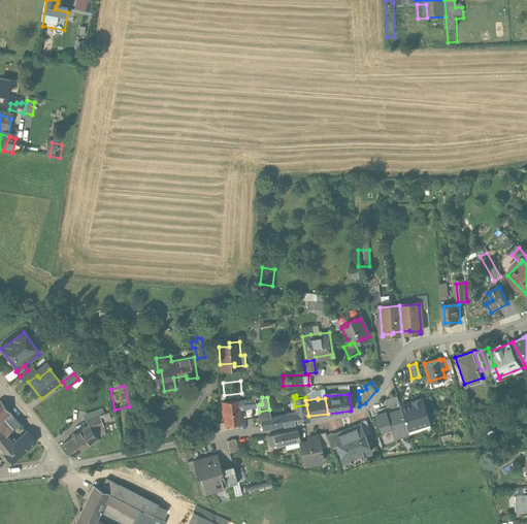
[(225,402),(224,402),(226,422),(226,423),(241,421),(238,400),(225,402)]
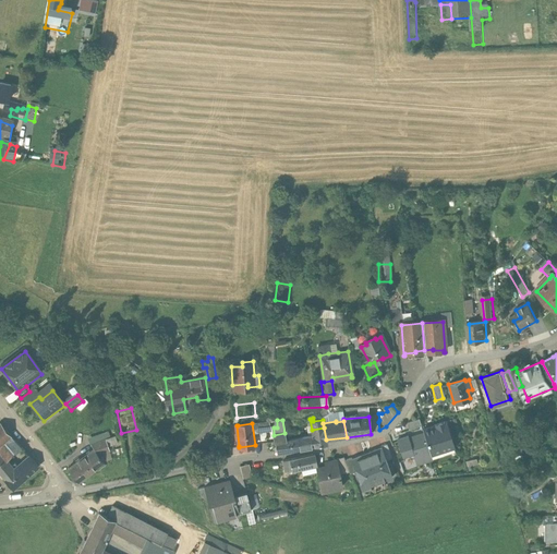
[(457,453),(447,423),(422,431),(423,435),(432,460),(457,453)]
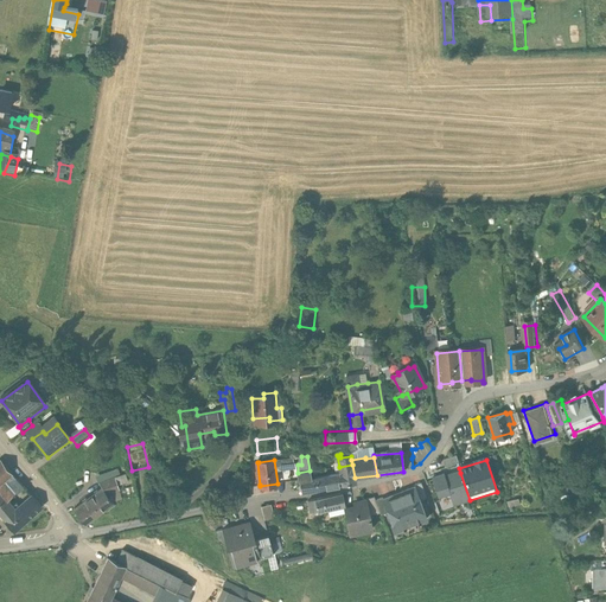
[(257,461),(249,462),(250,486),(260,485),(257,462),(259,462),(257,461)]
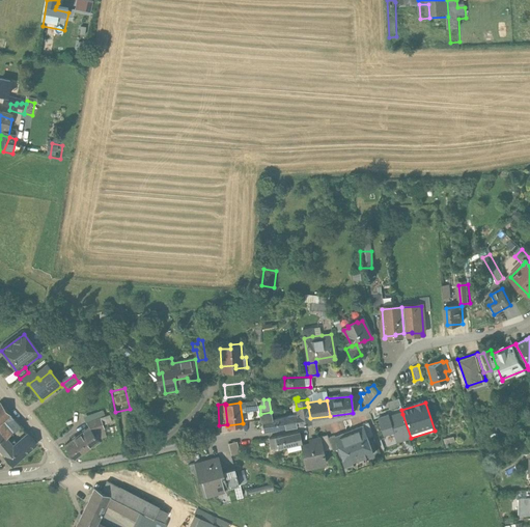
[(14,450),(0,435),(0,425),(4,423),(14,435),(21,428),(11,417),(2,406),(0,407),(0,451),(5,458),(14,450)]
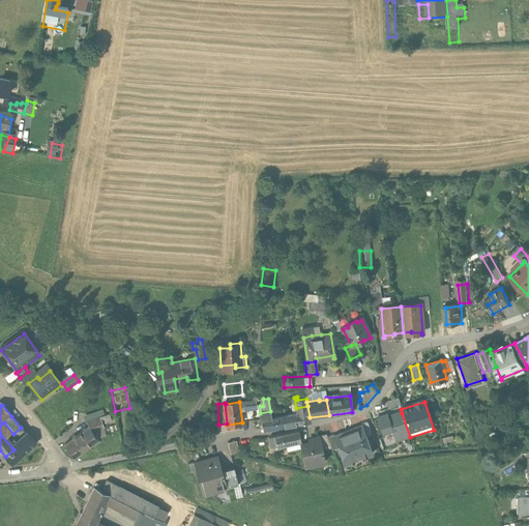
[(307,406),(296,408),(296,413),(297,413),(298,424),(311,420),(310,417),(307,406)]
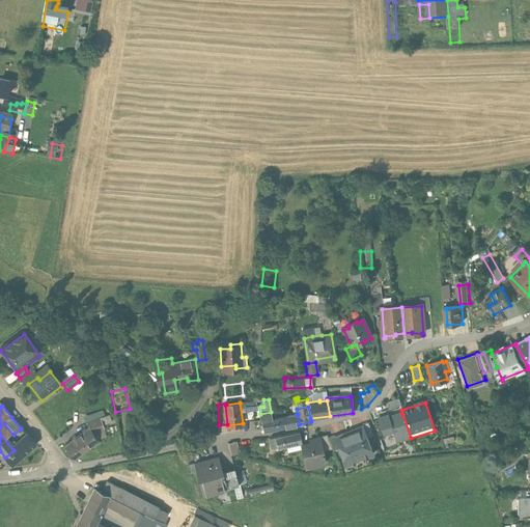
[(271,412),(260,414),(263,431),(281,427),(299,424),(298,414),(297,414),(272,419),(271,412)]
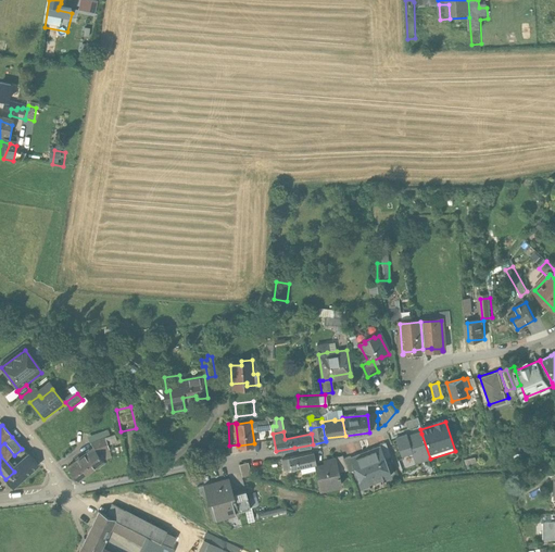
[(421,434),(407,438),(406,436),(395,439),(401,454),(411,451),(415,463),(430,459),(421,434)]
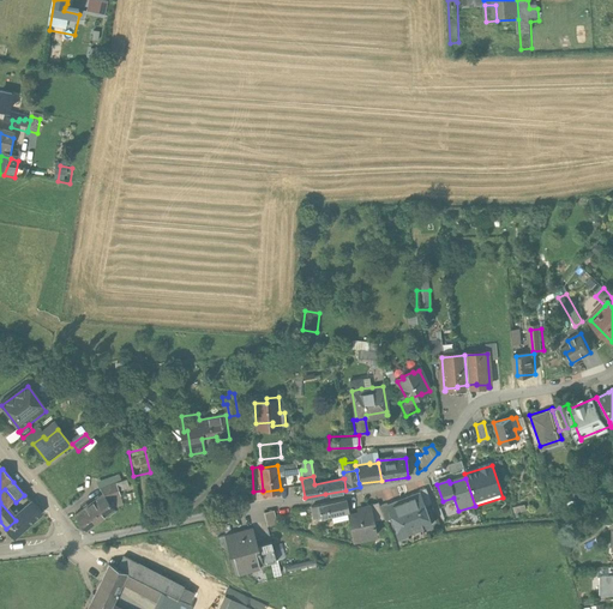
[(118,487),(101,492),(112,507),(116,505),(115,501),(121,499),(118,487)]
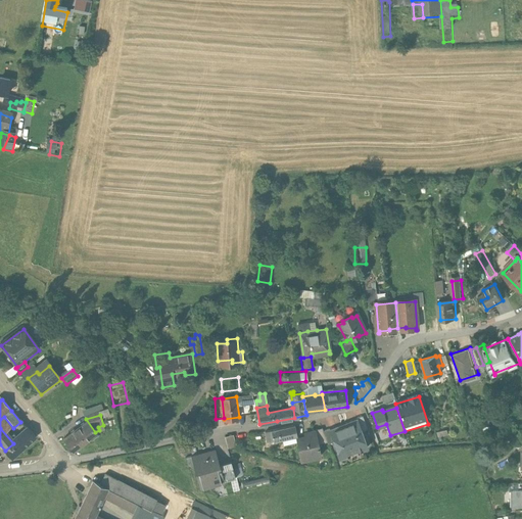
[(363,417),(357,419),(357,420),(362,431),(367,429),(363,417)]
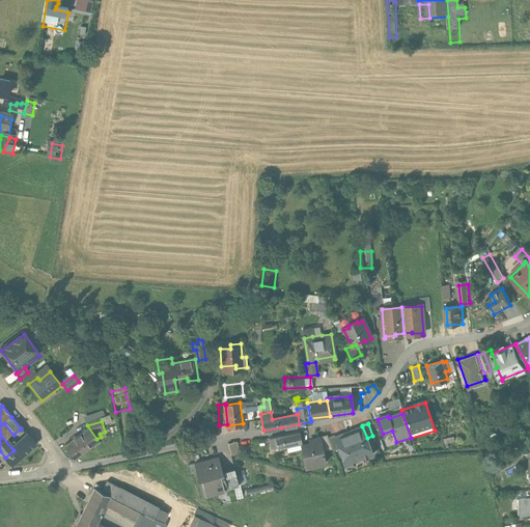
[(335,436),(334,437),(338,448),(345,466),(373,455),(367,438),(362,426),(335,436)]
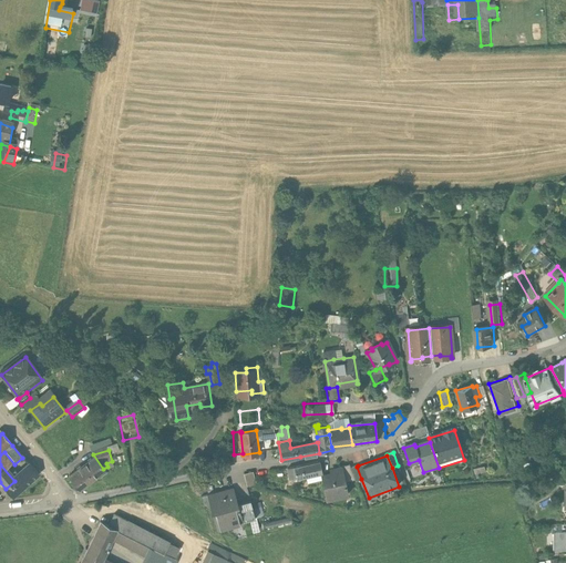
[(318,462),(288,469),(289,479),(305,476),(306,483),(321,480),(321,476),(320,472),(318,462)]
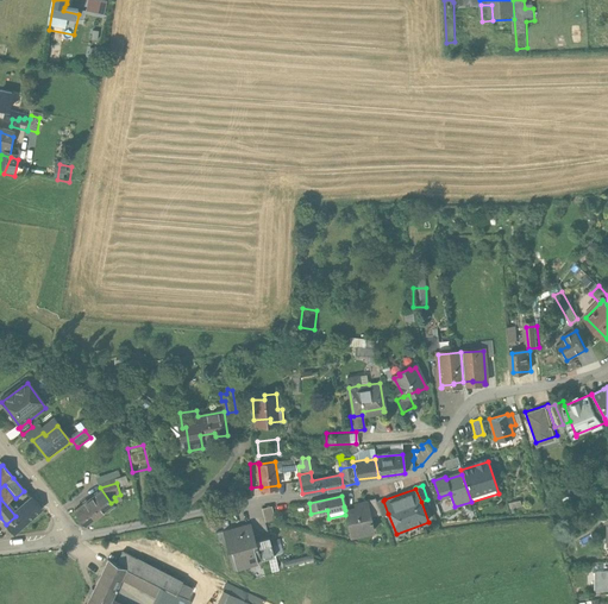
[(95,498),(75,514),(87,529),(107,514),(95,498)]
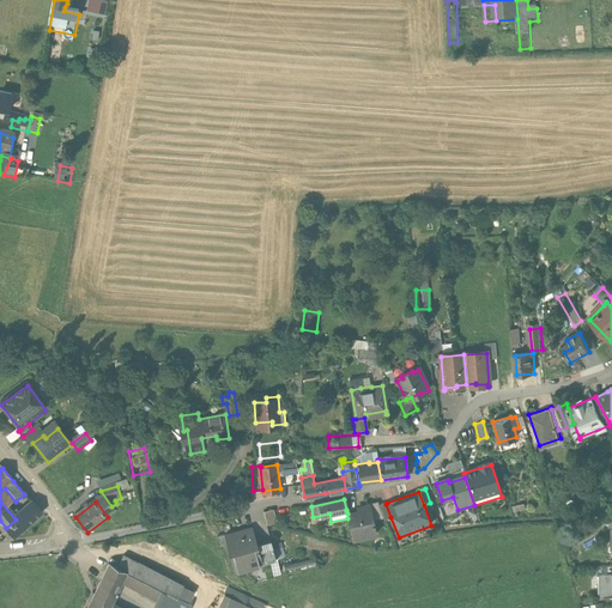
[(377,502),(369,504),(370,505),(373,520),(383,517),(379,505),(377,502)]
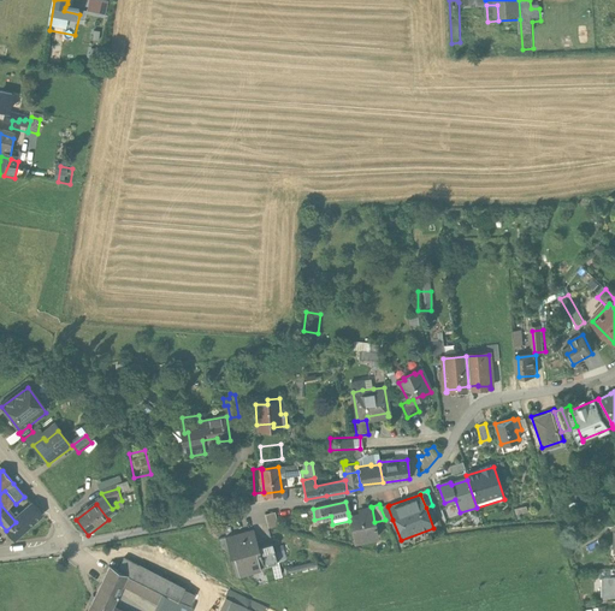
[(380,508),(385,520),(385,522),(392,520),(388,506),(389,505),(389,504),(380,508)]
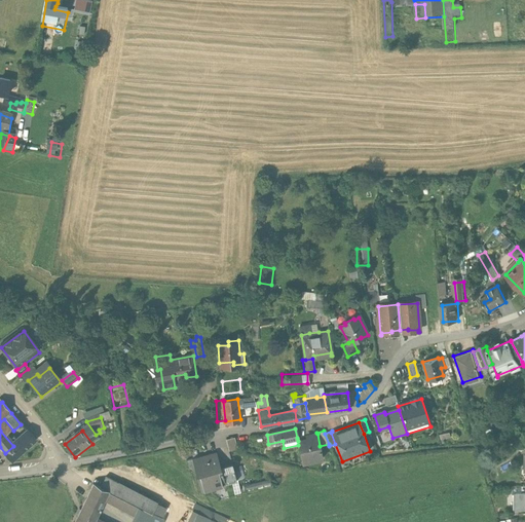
[(13,446),(5,453),(13,462),(36,443),(29,434),(13,446)]
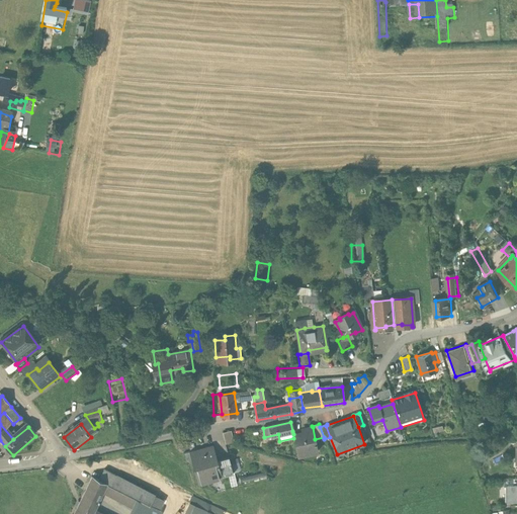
[(306,432),(293,434),(293,438),(296,453),(309,450),(310,453),(318,451),(315,439),(313,427),(305,429),(306,432)]
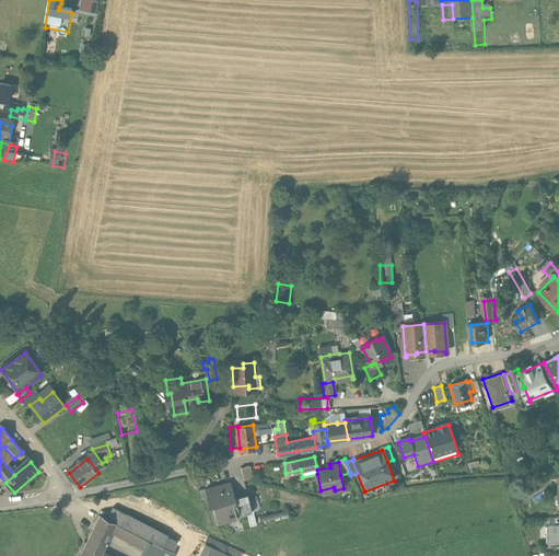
[(239,466),(240,478),(248,477),(247,465),(239,466)]
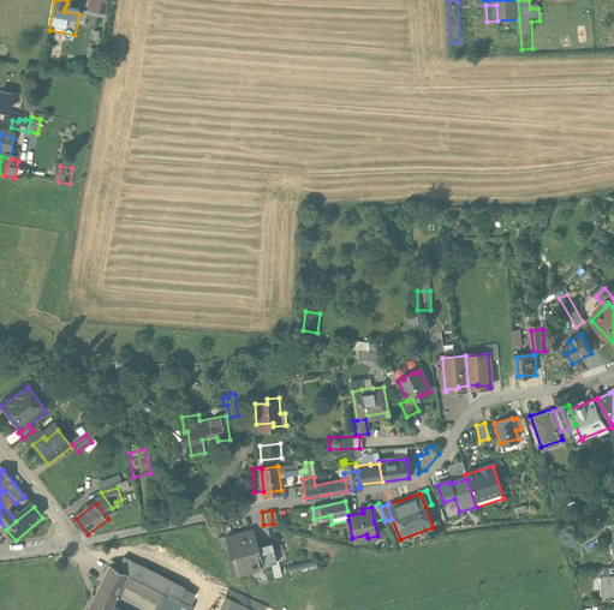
[(254,530),(225,538),(228,551),(236,574),(263,566),(260,551),(254,530)]
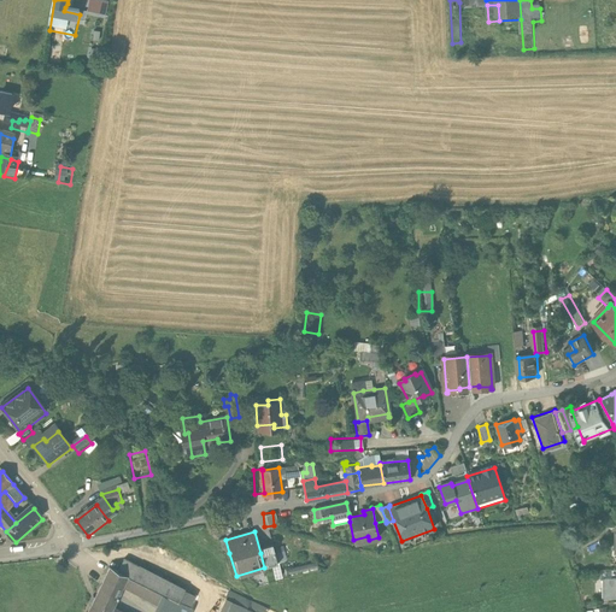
[(226,540),(220,541),(223,555),(229,553),(226,540)]
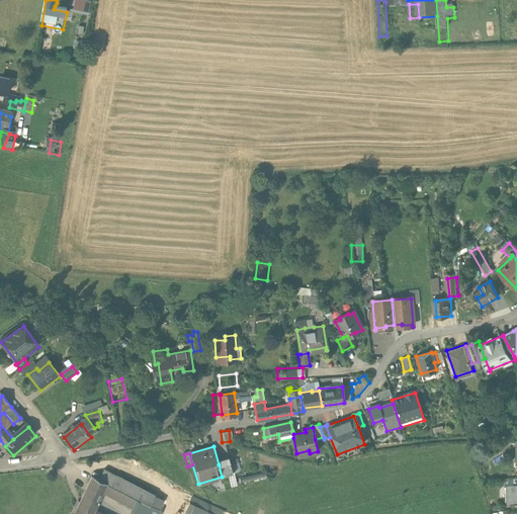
[(230,461),(219,464),(222,477),(234,474),(230,461)]
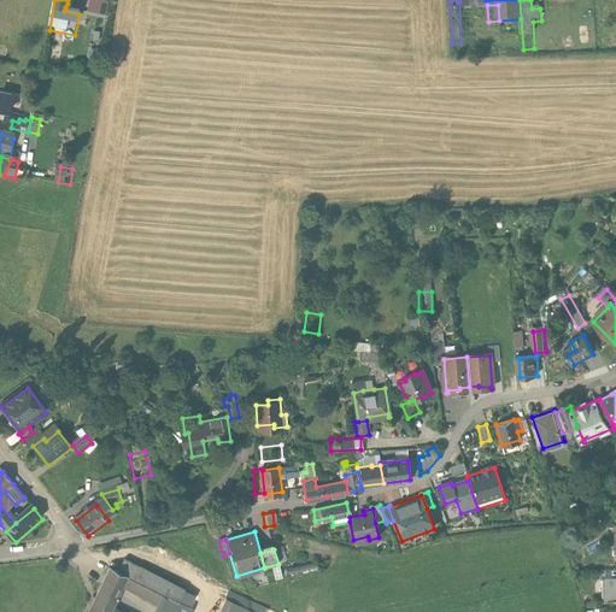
[(191,611),(110,571),(105,581),(123,589),(160,610),(159,611),(191,611)]
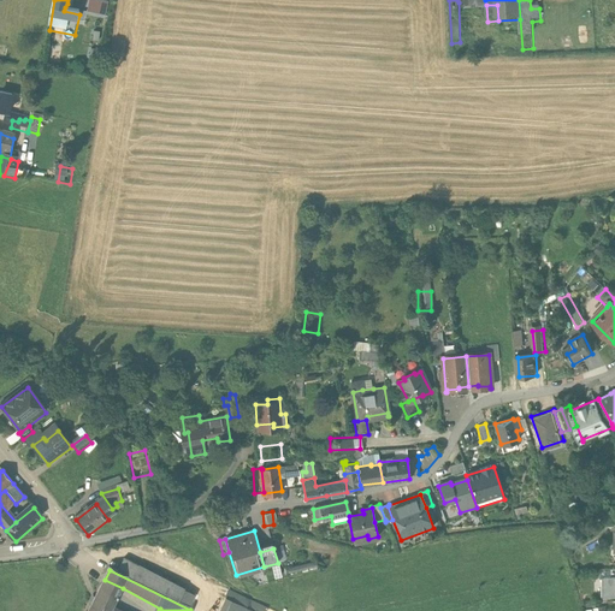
[(105,580),(89,610),(111,610),(123,588),(105,580)]
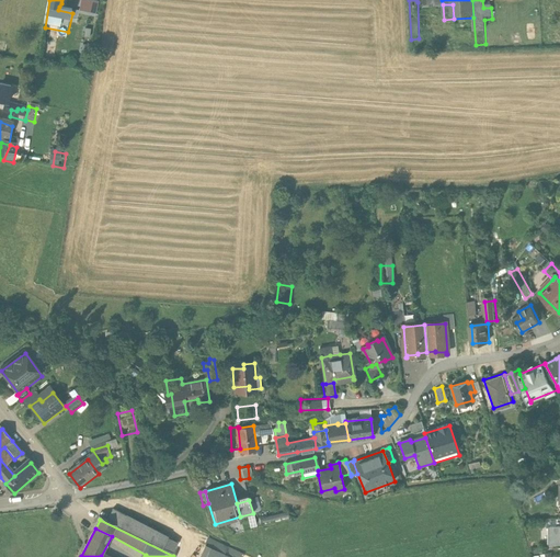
[(239,556),(241,553),(203,537),(195,556),(239,556)]
